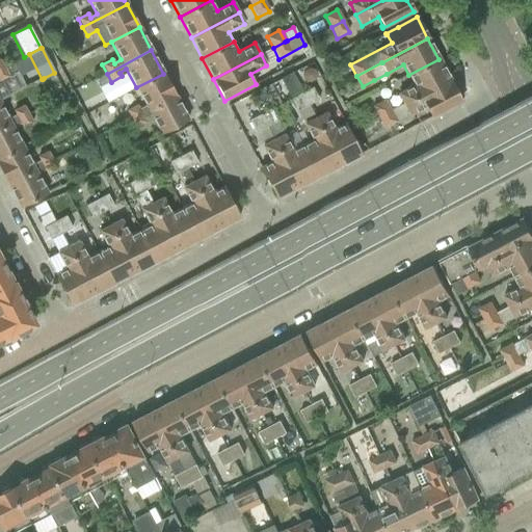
[(397,92),(403,105),(450,80),(439,59),(408,75),(414,84),(397,92)]
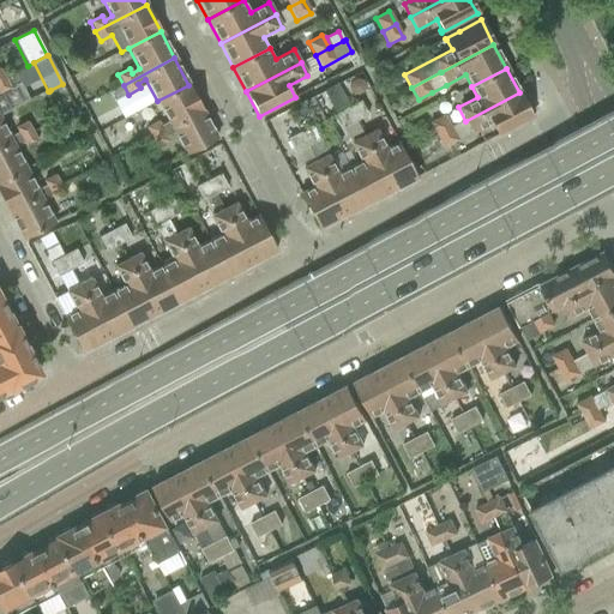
[(5,79),(0,80),(0,115),(29,101),(22,85),(11,91),(10,89),(5,79)]
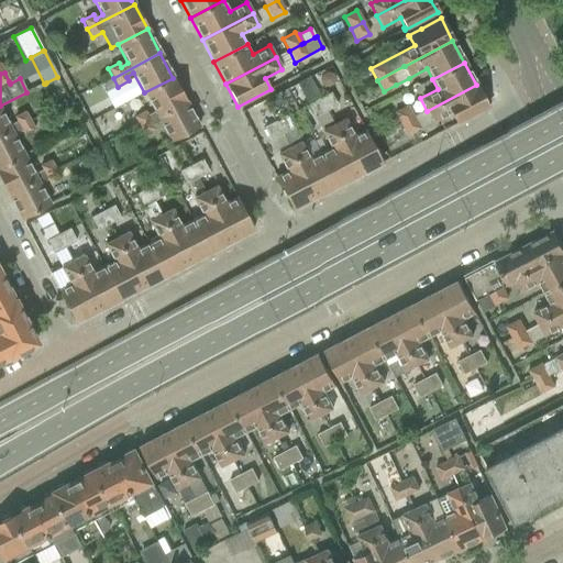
[(134,118),(139,127),(186,102),(173,78),(144,92),(154,112),(147,116),(145,111),(134,118)]
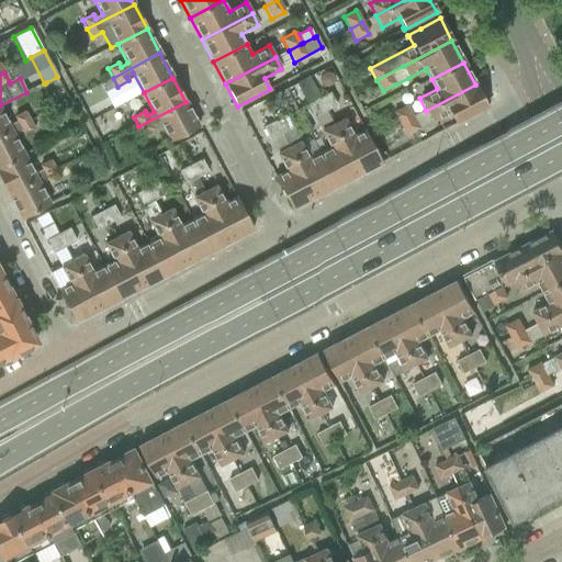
[(475,85),(426,111),(433,122),(449,113),(454,124),(486,107),(475,85)]
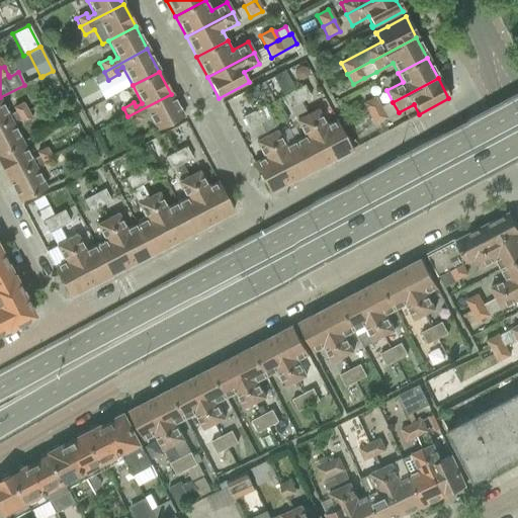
[(304,85),(292,91),(293,92),(294,94),(298,102),(310,97),(304,85)]
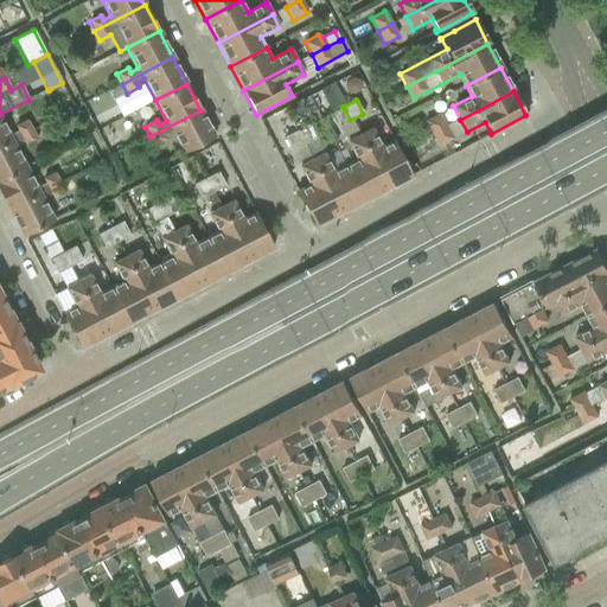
[(343,107),(332,113),(339,127),(350,120),(345,110),(344,108),(343,107)]
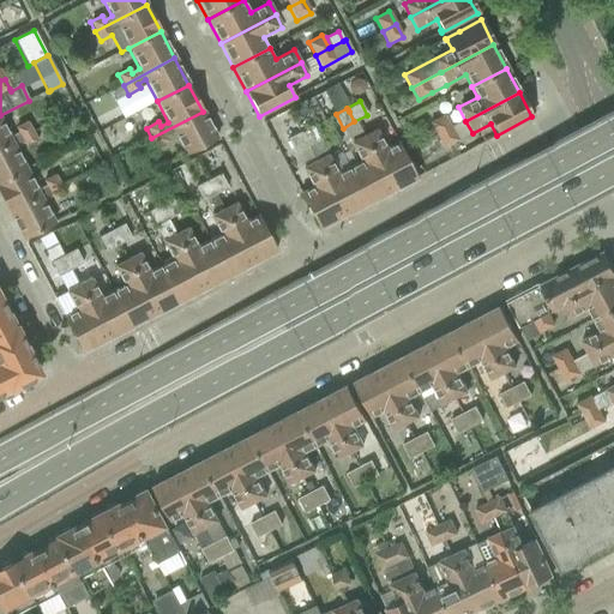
[(203,112),(151,138),(156,148),(168,142),(166,137),(173,132),(185,155),(216,138),(203,112)]
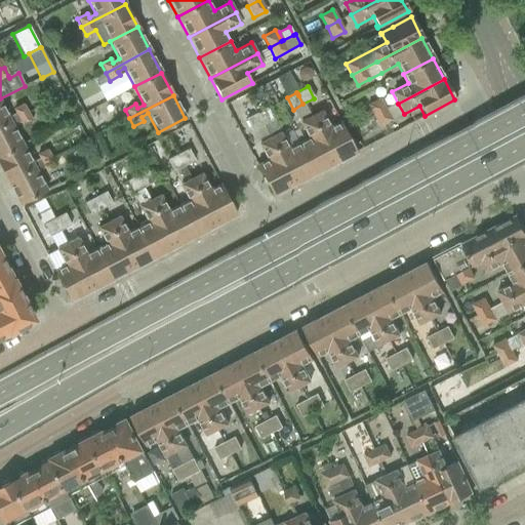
[(368,105),(373,116),(386,110),(379,98),(368,105)]
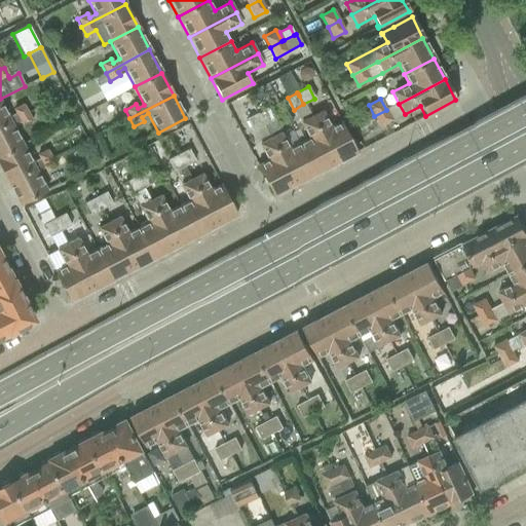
[(0,127),(28,113),(23,104),(12,109),(15,114),(8,117),(0,100),(0,127)]
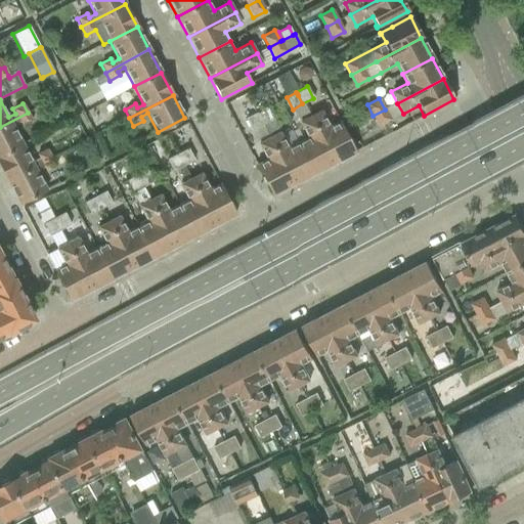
[(385,110),(373,116),(379,126),(390,120),(403,114),(397,103),(385,110)]
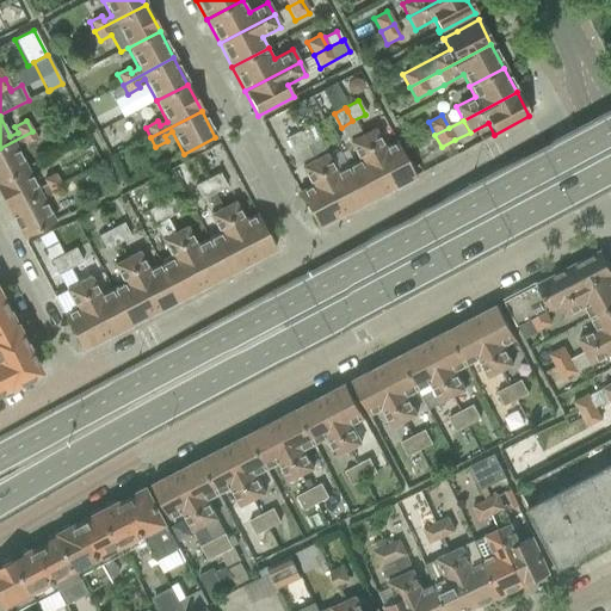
[(310,125),(297,133),(304,146),(318,140),(310,125)]
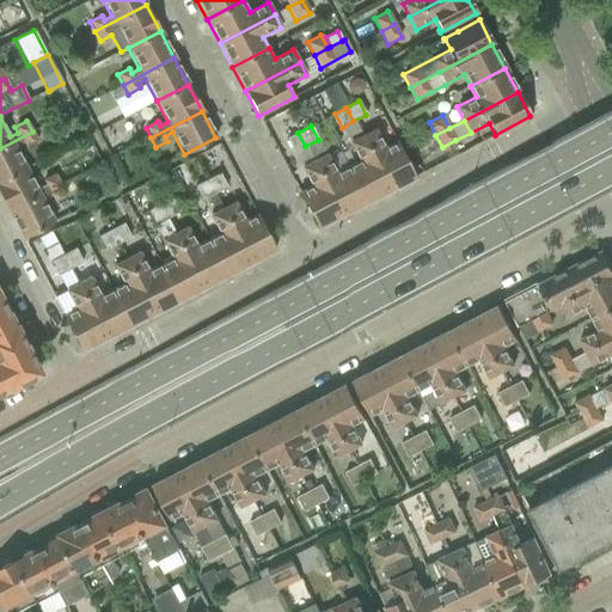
[(375,128),(361,136),(390,189),(415,176),(396,140),(395,141),(395,142),(385,147),(375,128)]
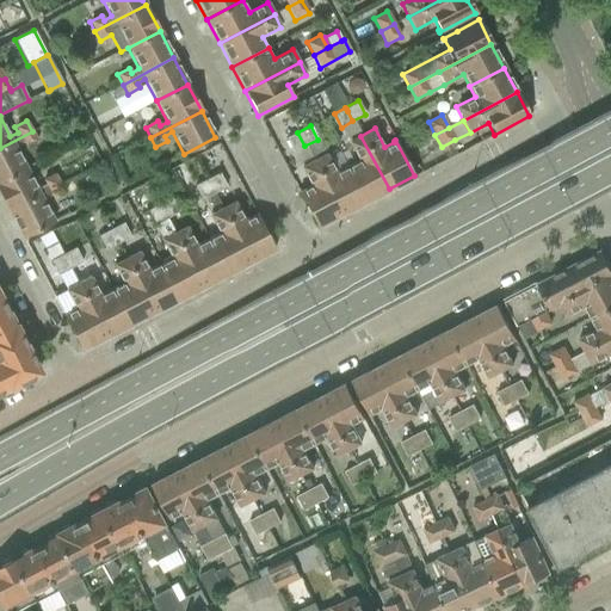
[(0,148),(0,181),(26,168),(16,147),(23,142),(25,147),(37,141),(32,131),(0,148)]
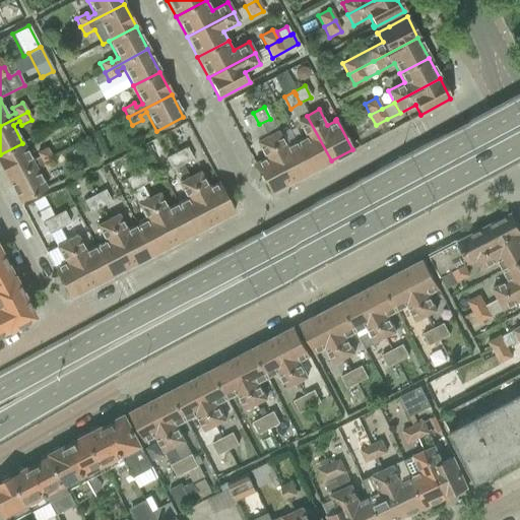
[(253,113),(244,118),(250,129),(259,124),(253,113)]
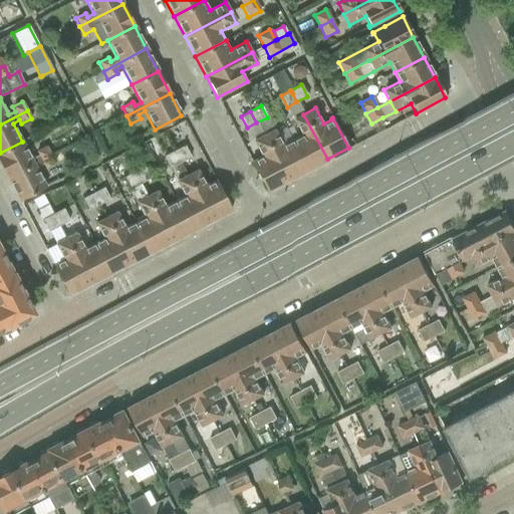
[(301,135),(291,141),(307,170),(327,159),(303,114),(293,119),(301,135)]
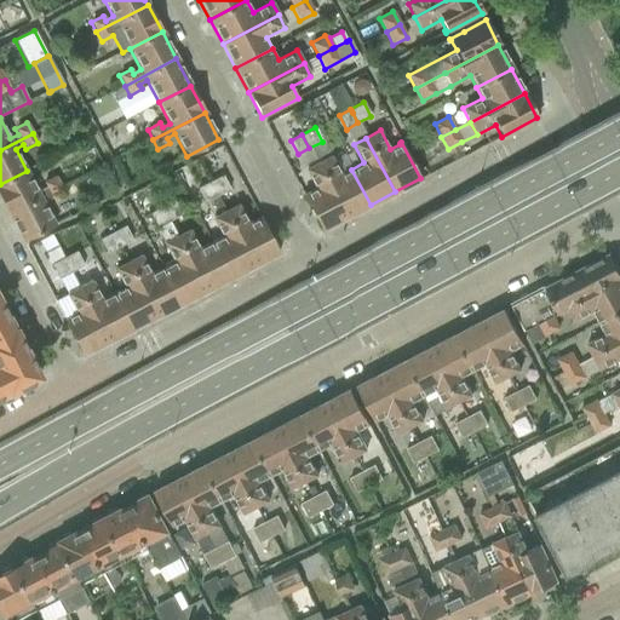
[(332,156),(317,165),(345,217),(371,205),(351,170),(342,174),(332,156)]
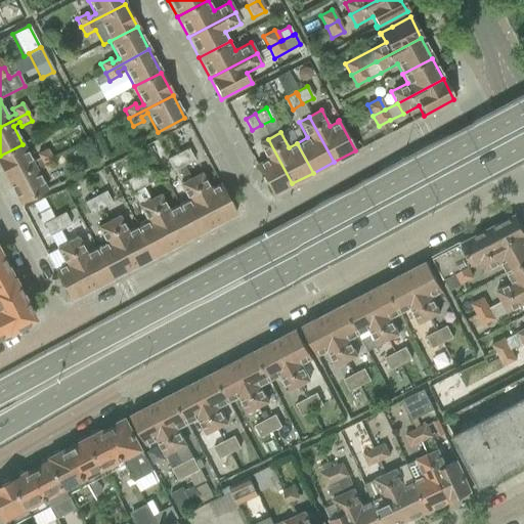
[(292,183),(268,139),(259,143),(267,160),(256,165),(271,194),(292,183)]
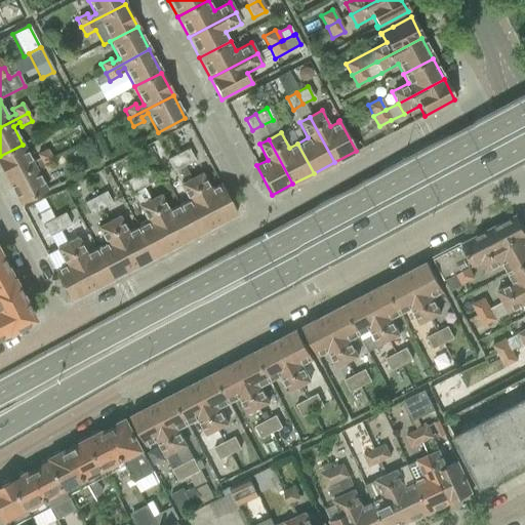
[(0,156),(0,166),(7,182),(51,159),(47,150),(37,155),(39,159),(32,162),(23,145),(0,156)]
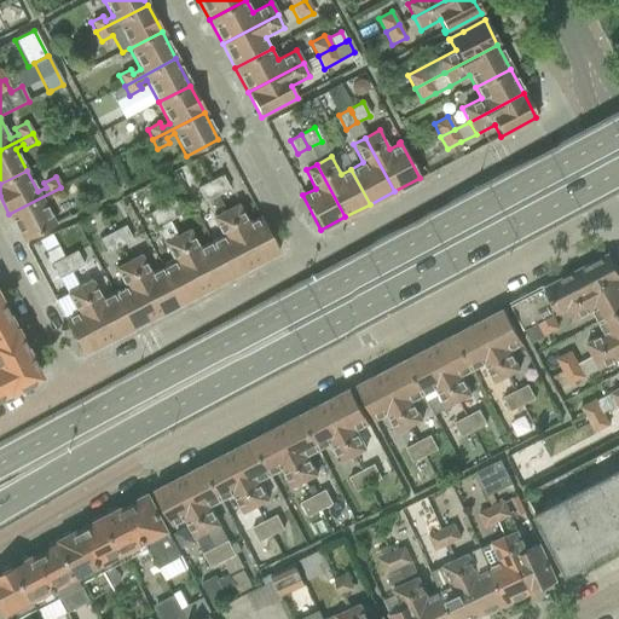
[(221,175),(209,181),(217,196),(220,194),(221,194),(229,190),(221,175)]
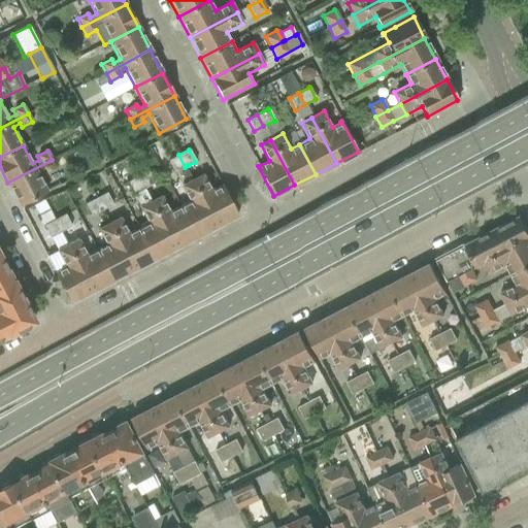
[(178,155),(168,161),(174,172),(185,167),(178,155)]
